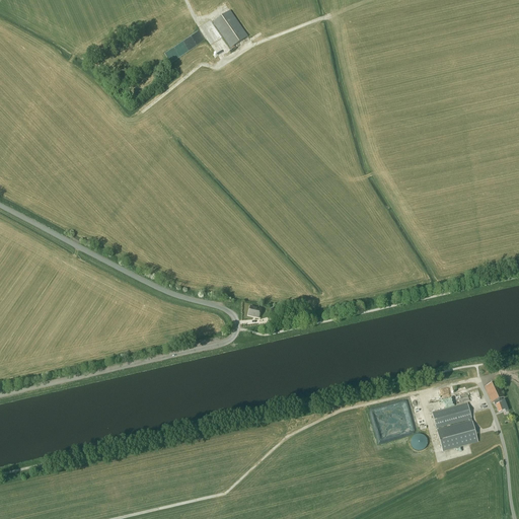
[(230,10),(213,22),(230,49),(248,36),(230,10)]
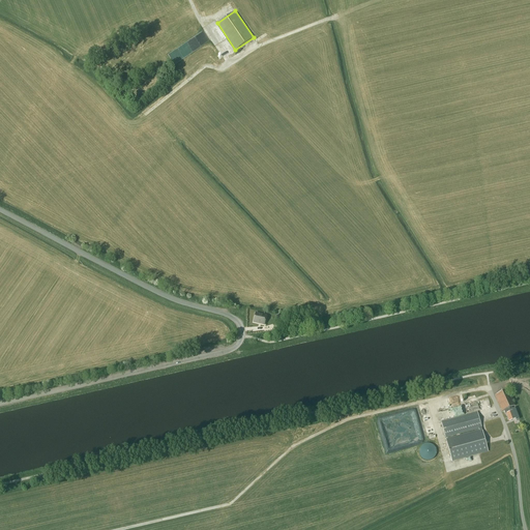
[(256,314),(254,322),(264,324),(266,316),(256,314)]
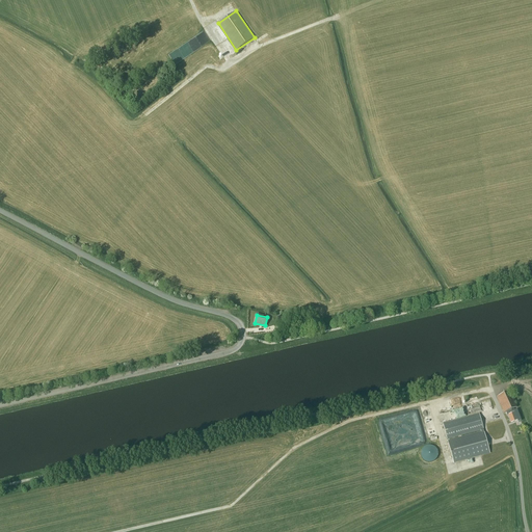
[(513,410),(513,408),(516,407),(515,403),(510,391),(511,391),(509,388),(504,390),(505,394),(497,397),(504,413),(506,413),(507,416),(508,416),(510,423),(517,420),(517,422),(521,421),(516,409),(513,410)]
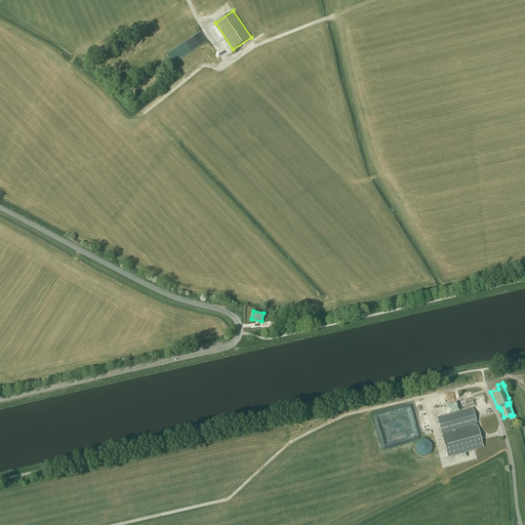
[(465,397),(472,395),(471,391),(459,394),(462,404),(467,403),(465,397)]
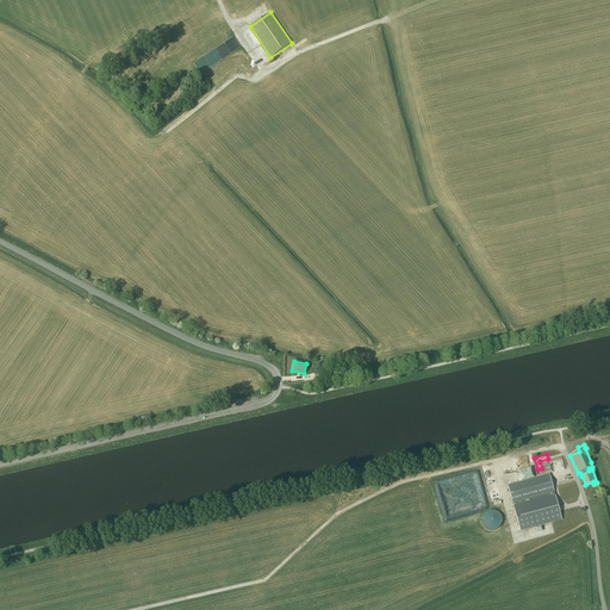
[(552,496),(514,505),(520,530),(561,520),(549,474),(508,485),(512,504),(552,493),(552,496)]
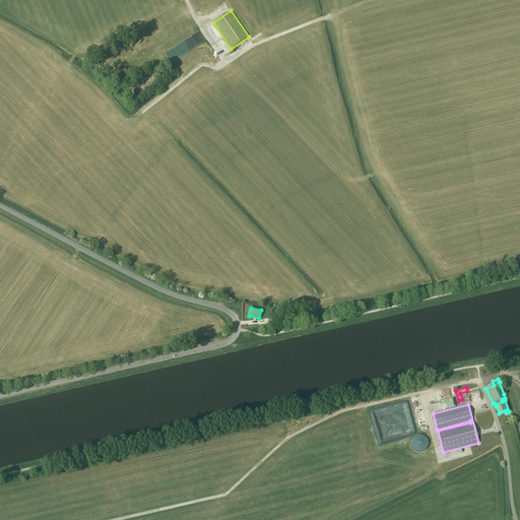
[(411,441),(411,444),(411,446),(413,448),(414,450),(417,451),(419,452),(423,451),(425,450),(427,448),(428,446),(428,444),(428,441),(427,439),(425,437),(423,436),(419,435),(417,436),(414,437),(413,439),(411,441)]
